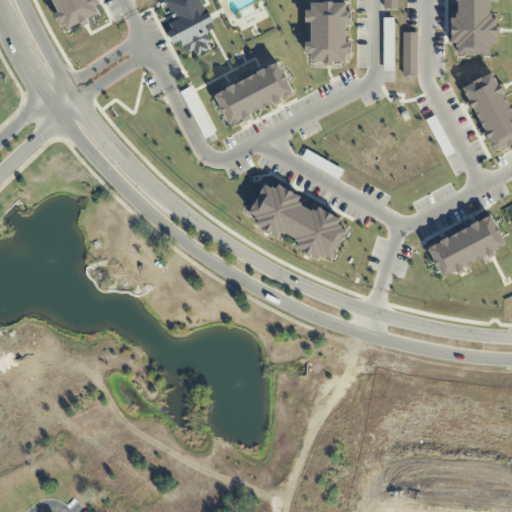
[(62,29),(46,0),(95,0),(100,9),(62,29)]
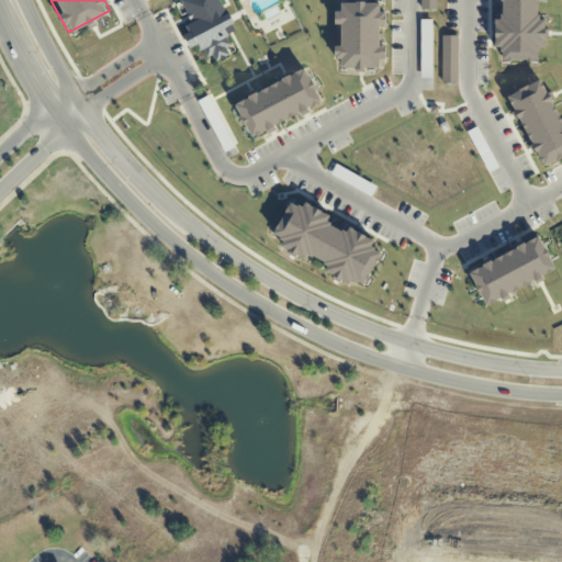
[(225,46),(229,53),(216,59),(212,53),(206,56),(202,48),(199,51),(184,25),(192,21),(181,0),(221,0),(237,30),(226,35),(231,43),(225,46)]
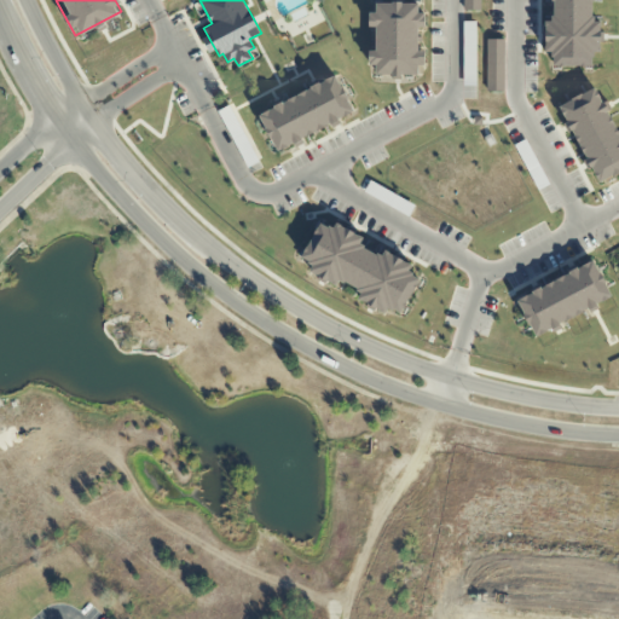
[(463,0),(463,10),(479,11),(479,0),(463,0)]
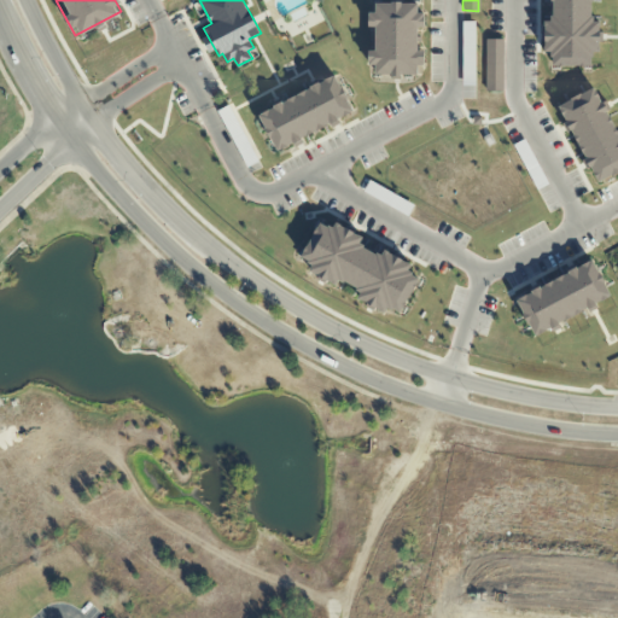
[(541,66),(541,0),(600,0),(600,66),(541,66)]
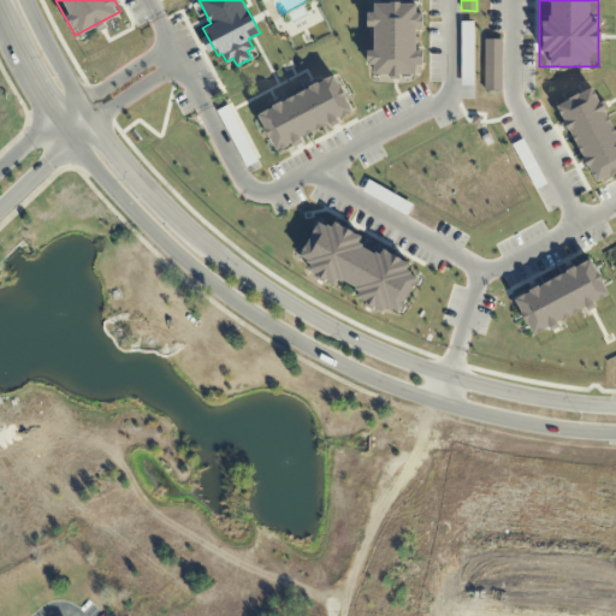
[(368,75),(368,1),(424,1),(422,76),(368,75)]
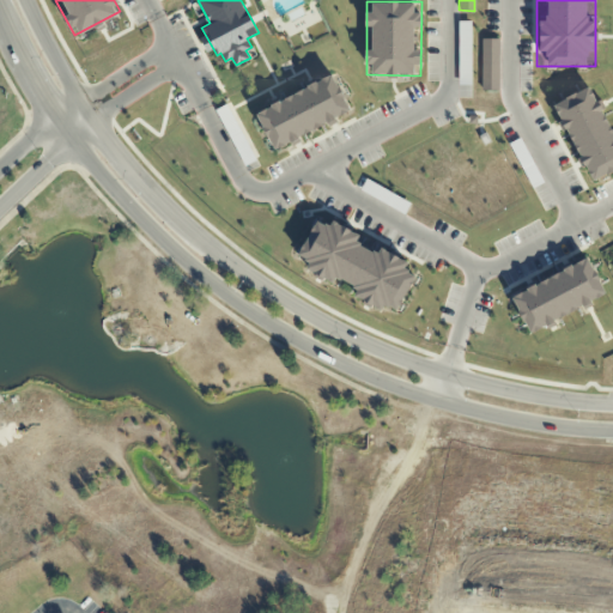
[(483,91),(496,91),(496,42),(483,42),(483,91)]
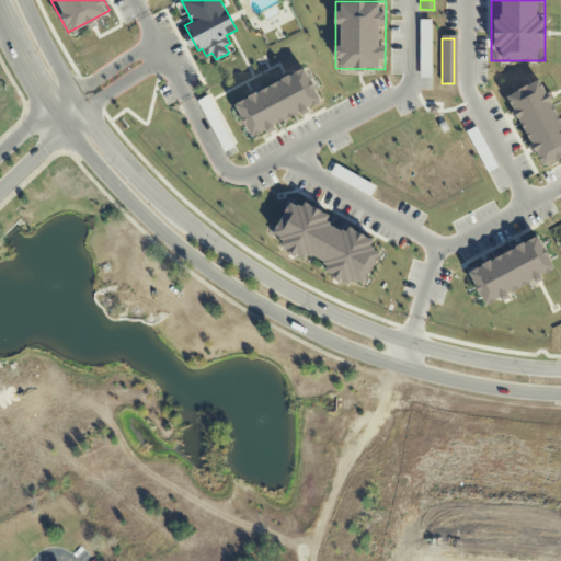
[(251,136),(233,103),(302,67),(320,100),(251,136)]
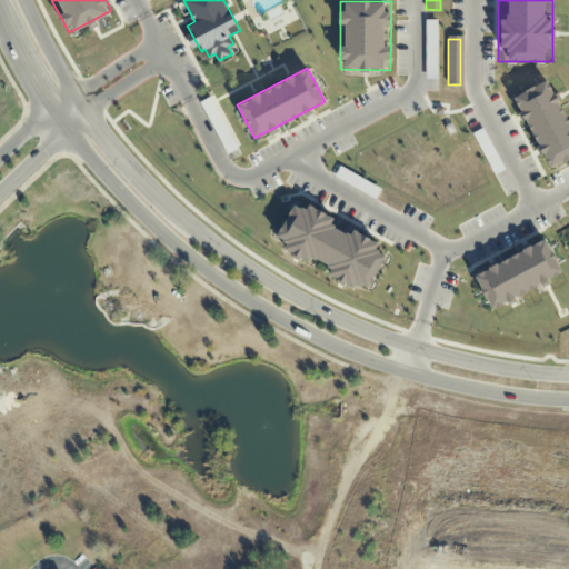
[(512,97),(548,79),(568,118),(568,158),(550,169),(512,97)]
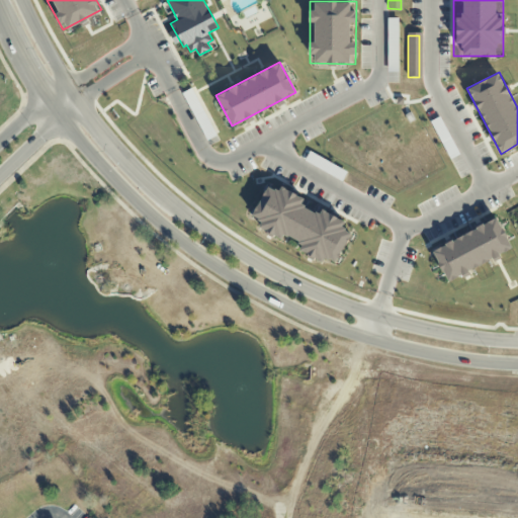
[(248,221),(270,179),(355,225),(333,266),(248,221)]
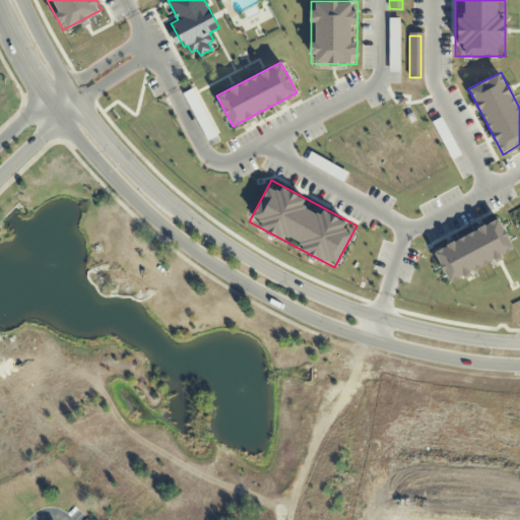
[(435,251),(498,216),(515,250),(452,283),(435,251)]
